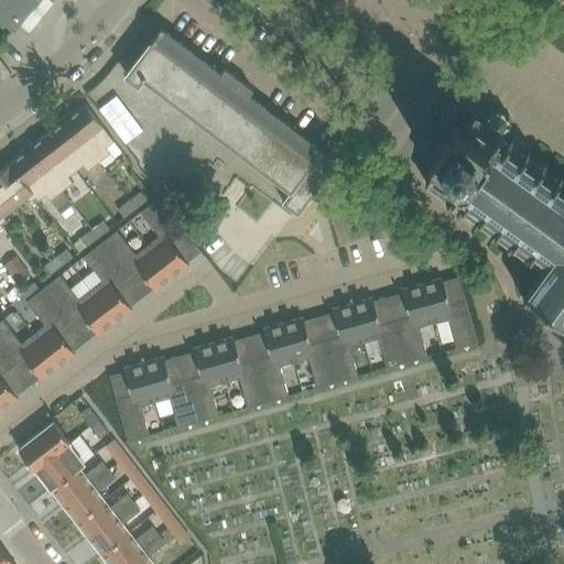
[(0,0),(0,17),(14,29),(38,0),(0,0)]
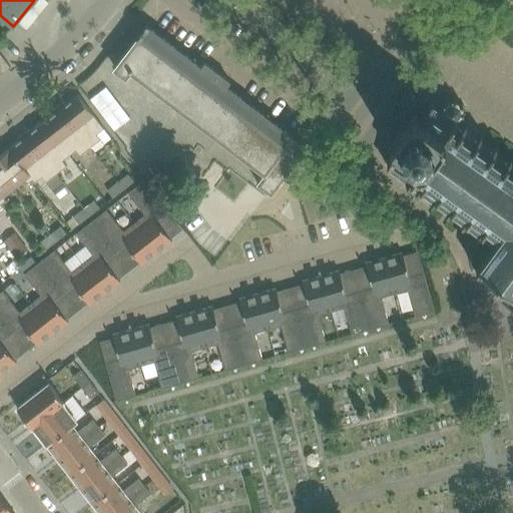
[(200,65),(146,25),(114,67),(125,75),(130,69),(264,171),(257,181),(271,192),(306,147),(306,146),(226,85),(229,81),(203,61),(200,65)]
